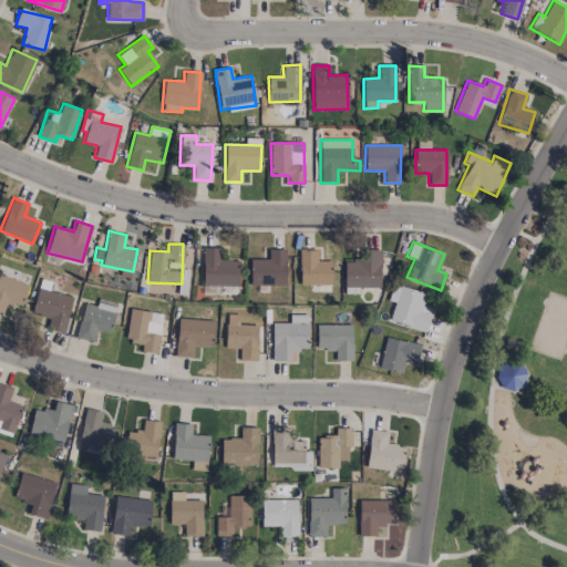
[(202,285),(238,286),(239,260),(219,260),(219,248),(203,247),(202,285)]
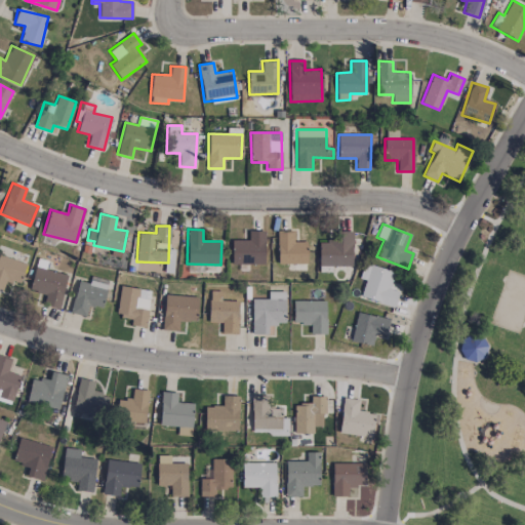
[(293,231),(278,230),(277,264),(307,264),(307,242),(293,242),(293,231)]
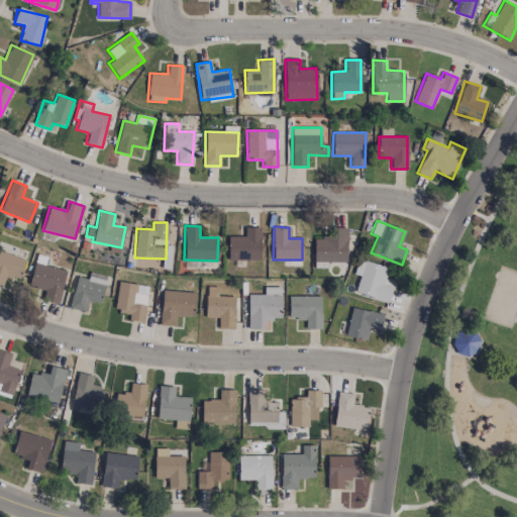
[(261,227),(244,227),(244,236),(228,236),(227,260),(260,261),(261,227)]
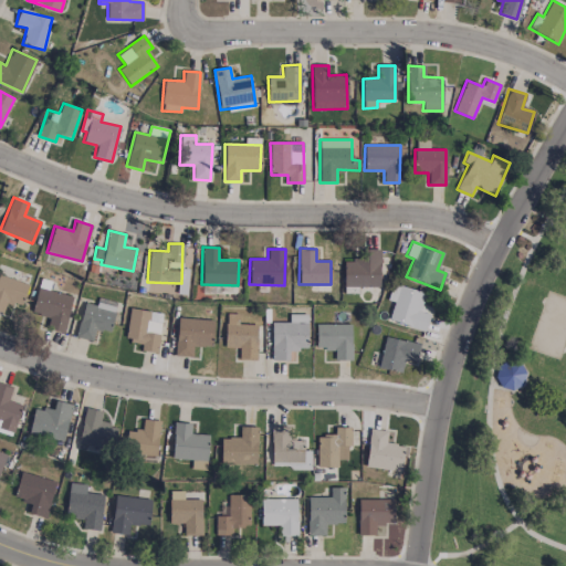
[(379,286),(379,249),(363,249),(363,260),(343,260),(343,286),(379,286)]
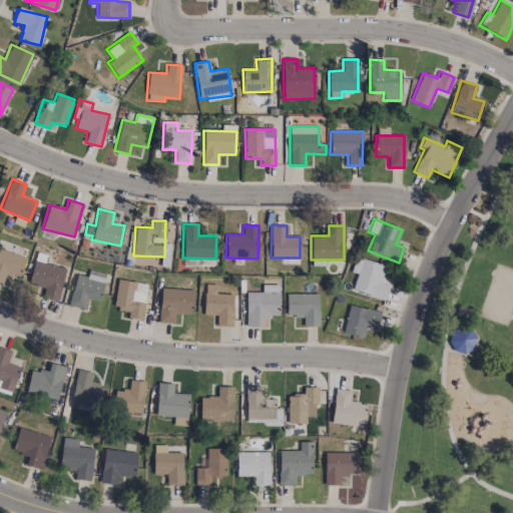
[(25,257),(0,249),(0,283),(2,284),(5,274),(19,278),(25,257)]
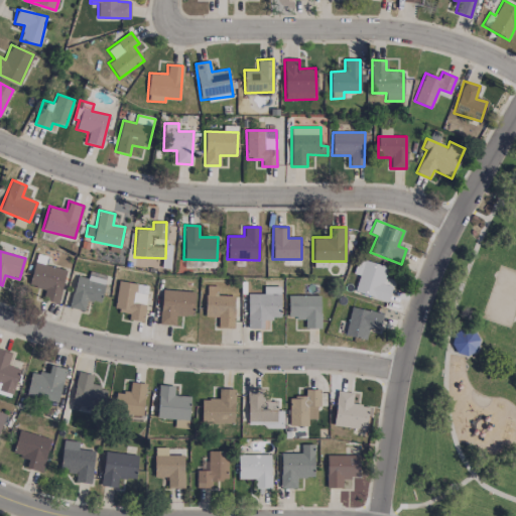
[(27,284),(45,290),(42,299),(56,303),(67,272),(35,261),(27,284)]
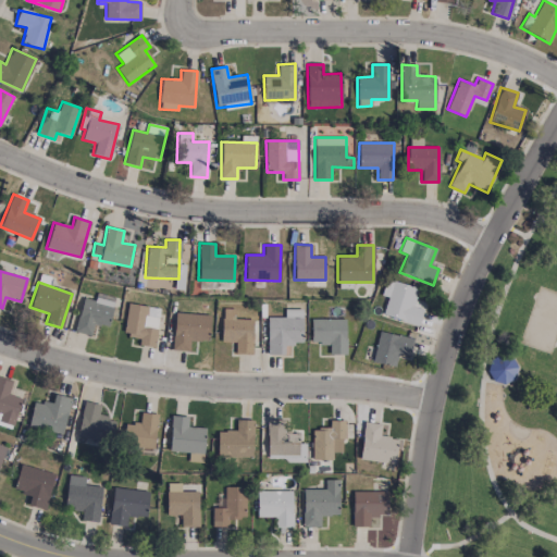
[(384,317),(418,324),(421,309),(411,307),(416,287),(391,282),(384,317)]
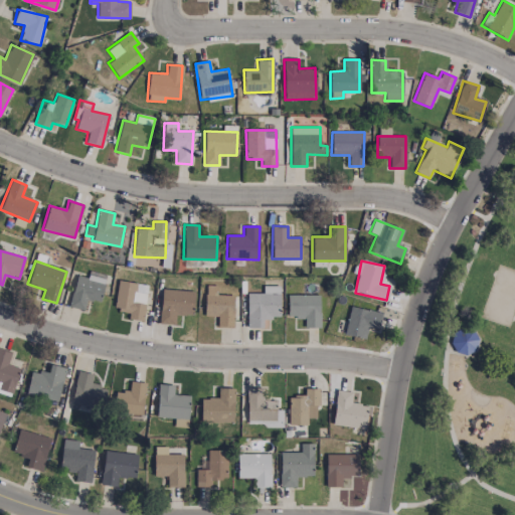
[(69,307),(84,310),(87,300),(101,303),(106,275),(89,272),(88,278),(75,276),(69,307)]
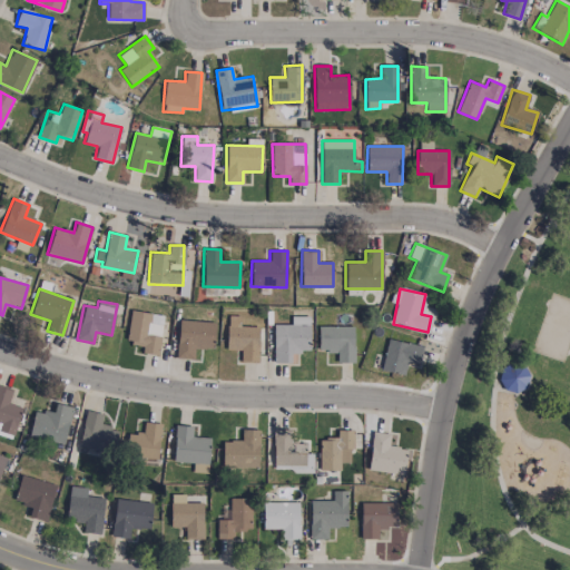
[(126,343),(143,344),(141,353),(158,355),(163,314),(129,311),(126,343)]
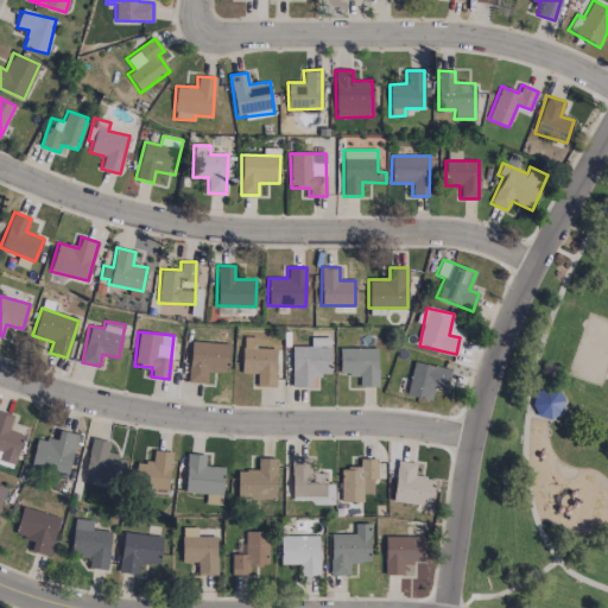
[(276,348),(257,348),(257,337),(242,337),(242,373),(257,373),(257,386),(276,387),(276,348)]
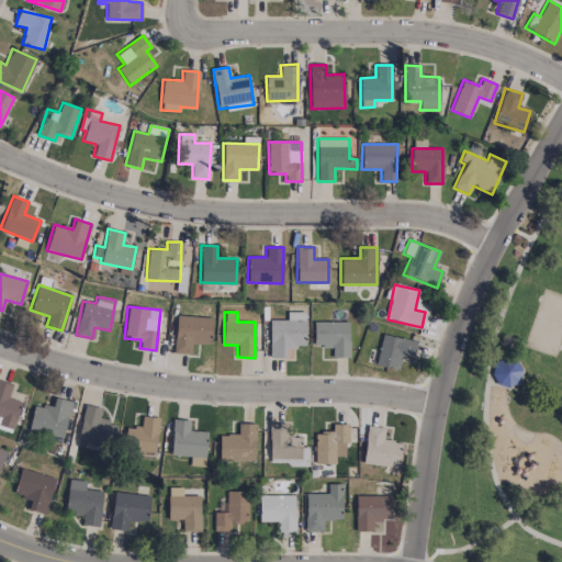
[(270,321),(269,358),(288,358),(288,347),(305,347),(305,312),(288,312),(288,321),(270,321)]
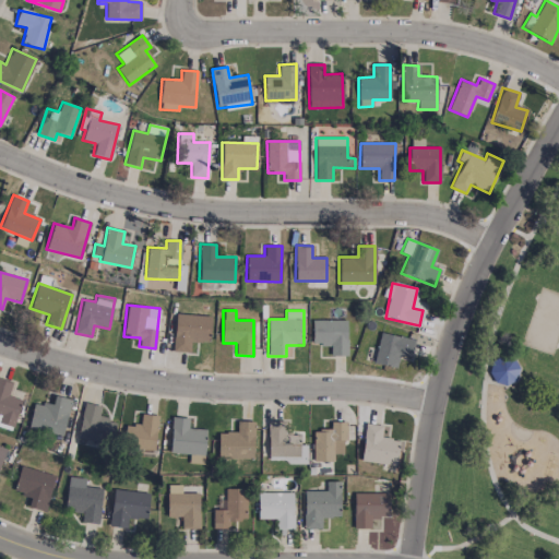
[(190,352),(190,342),(209,342),(210,316),(175,314),(174,352),(190,352)]
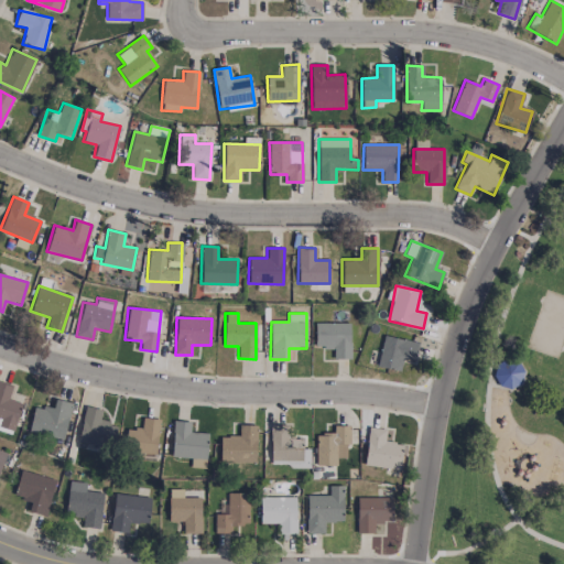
[(314,348),(334,348),(333,358),(349,359),(350,323),(315,323),(314,348)]
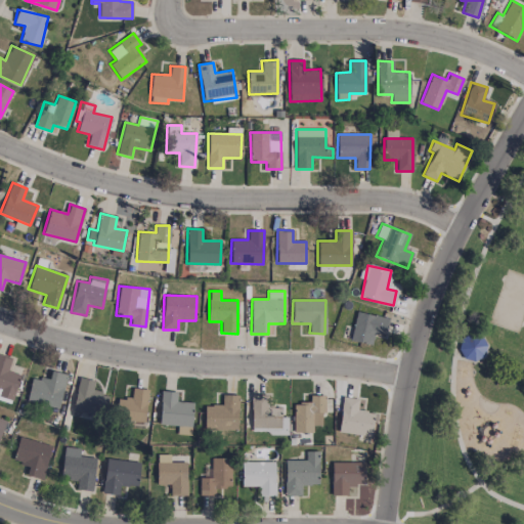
[(350,340),(372,344),(374,333),(385,335),(388,318),(356,311),(350,340)]
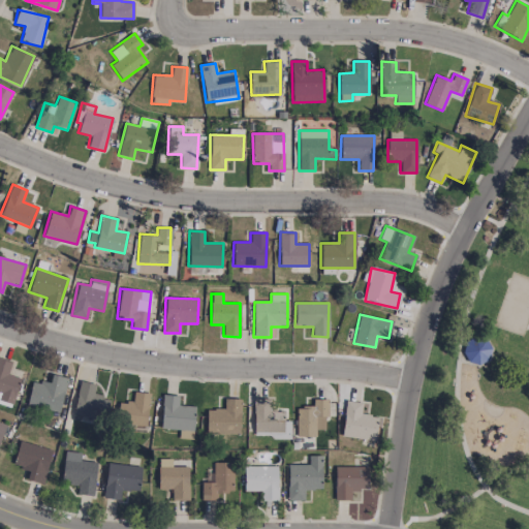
[(467,337),(462,362),(485,366),(490,342),(467,337)]
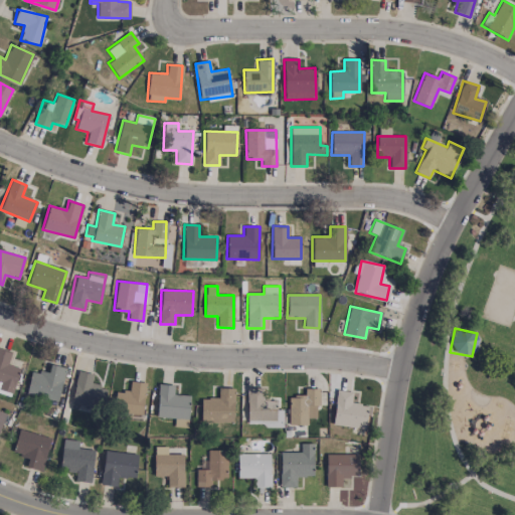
[(0,391),(12,394),(20,366),(8,363),(11,351),(0,348),(0,391)]
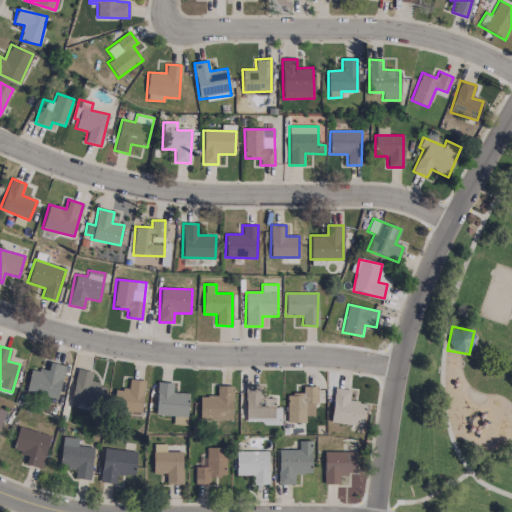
[(65,365),(49,362),(48,371),(31,368),(26,392),(58,399),(65,365)]
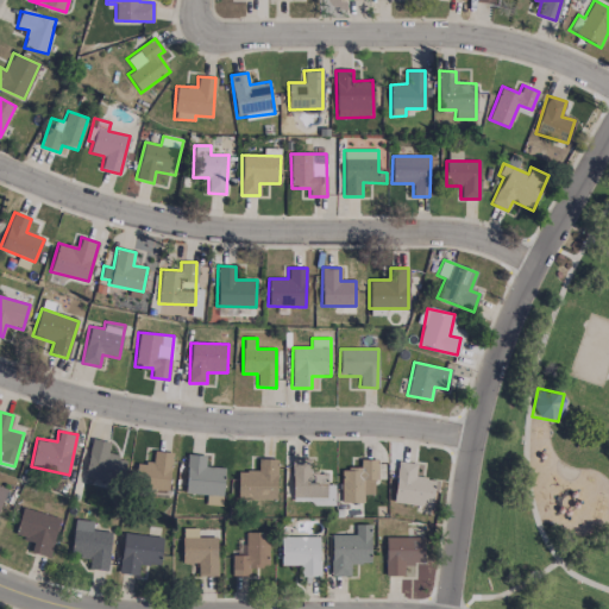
[(111,443),(92,438),(83,476),(119,485),(126,459),(108,454),(111,443)]
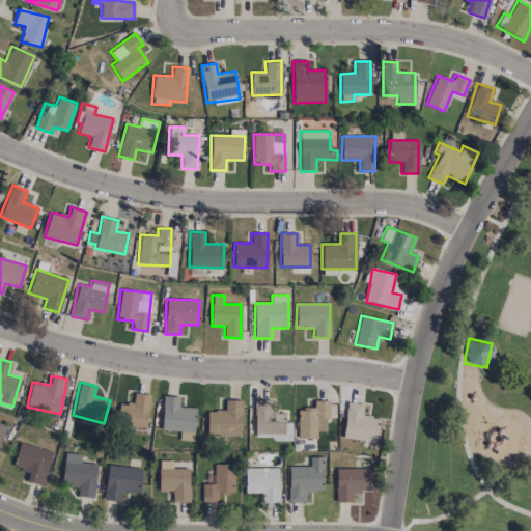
[(147,427),(149,394),(134,393),(133,403),(118,403),(117,426),(147,427)]
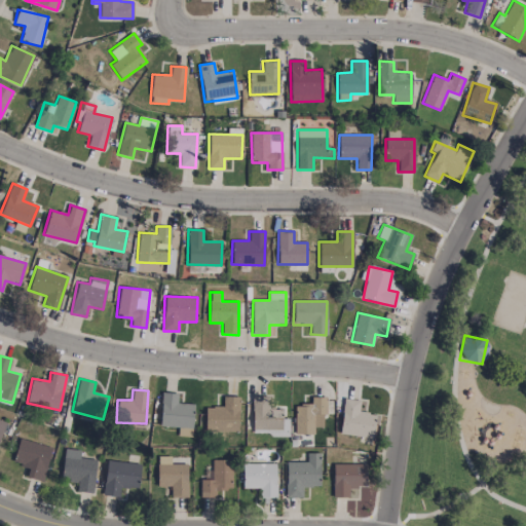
[(177,392),(161,392),(160,426),(179,427),(178,436),(192,437),(193,404),(177,403),(177,392)]
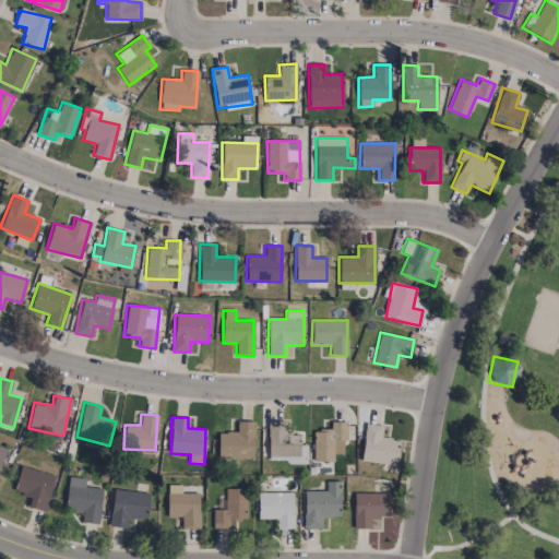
[(307,463),(307,444),(299,445),(299,433),(283,435),(283,420),(268,421),(269,458),(293,456),(293,464),(307,463)]
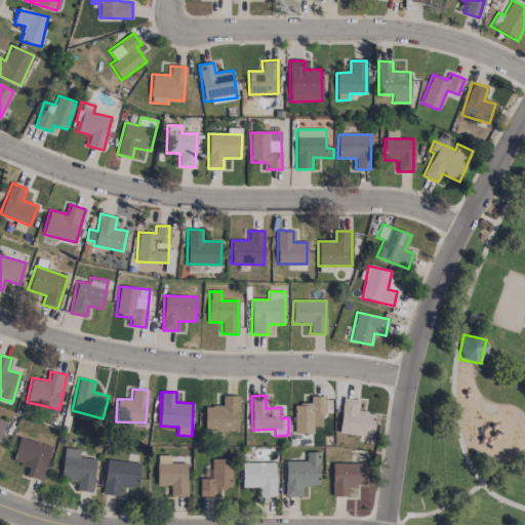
[(238,396),(223,396),(223,406),(204,406),(205,431),(238,431),(238,396)]
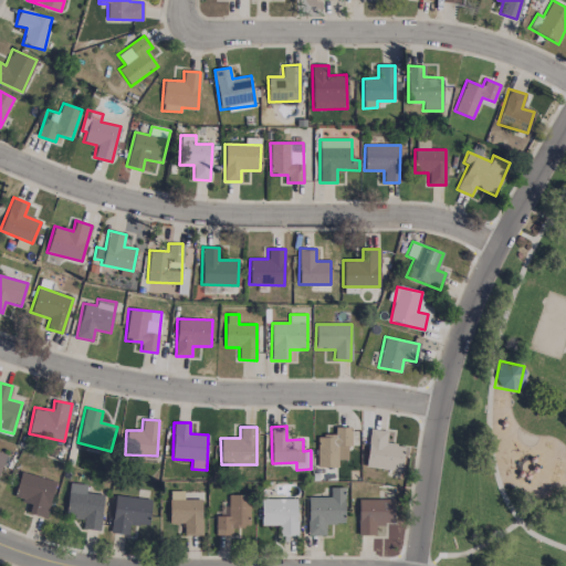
[(337,467),(337,460),(349,460),(348,427),(334,427),(335,435),(316,436),(317,468),(337,467)]
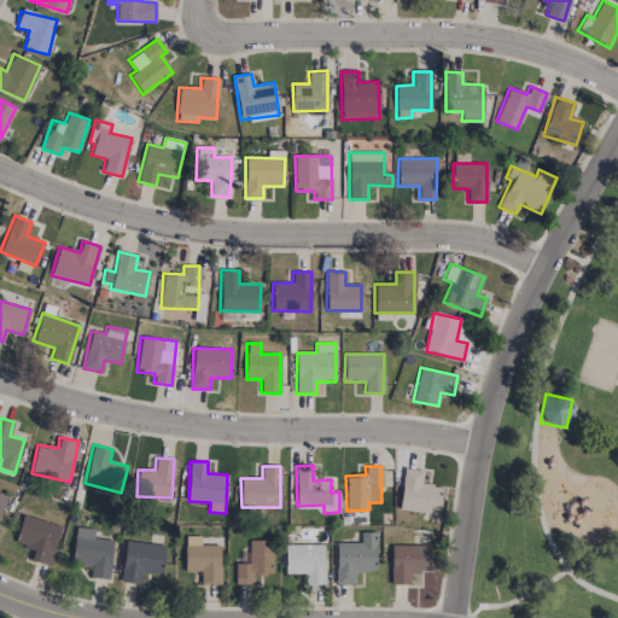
[(398,509),(437,516),(441,487),(421,483),(423,471),(404,468),(398,509)]
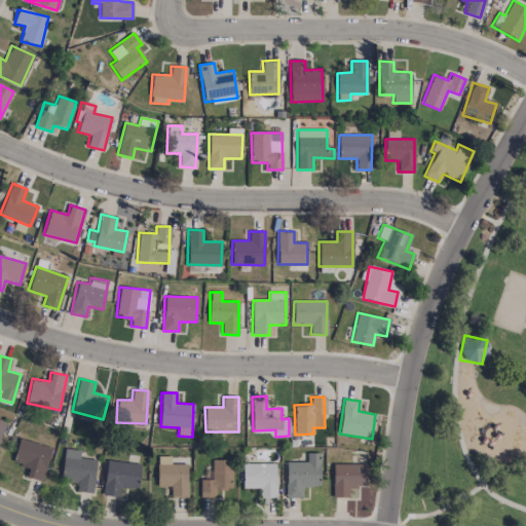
[(51,447),(19,439),(12,463),(29,467),(26,478),(42,482),(51,447)]
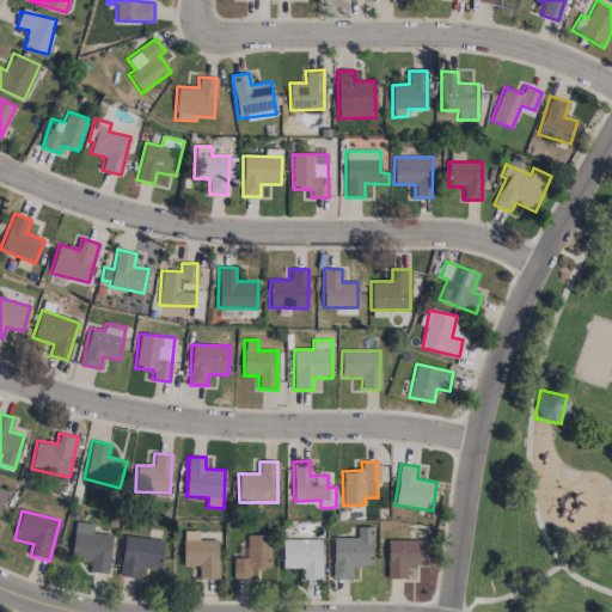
[(92,533),(93,524),(74,522),(71,558),(90,560),(89,571),(108,574),(112,534),(92,533)]
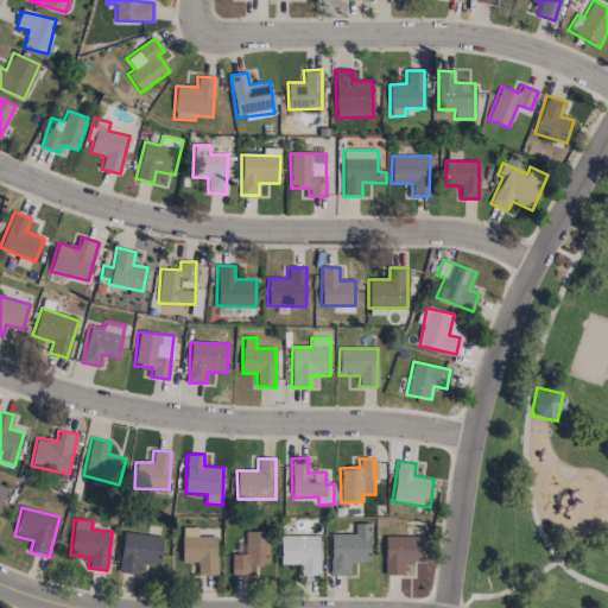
[(330,534),(329,575),(349,575),(349,562),(369,562),(371,524),(354,523),(354,534),(330,534)]
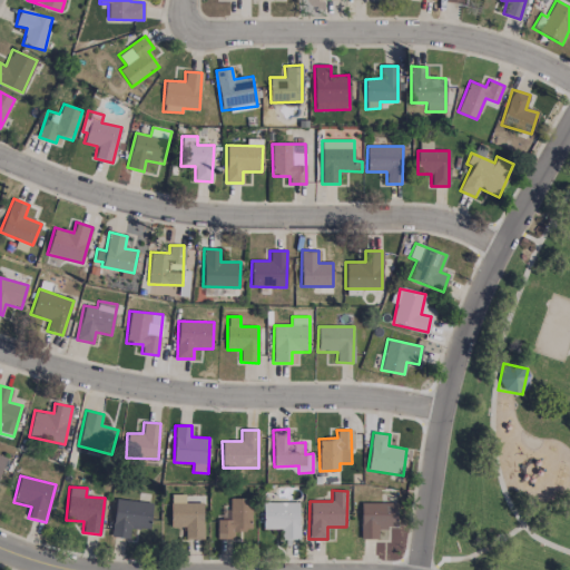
[(203,503),(185,502),(185,494),(170,494),(170,527),(185,527),(185,539),(203,539),(203,503)]
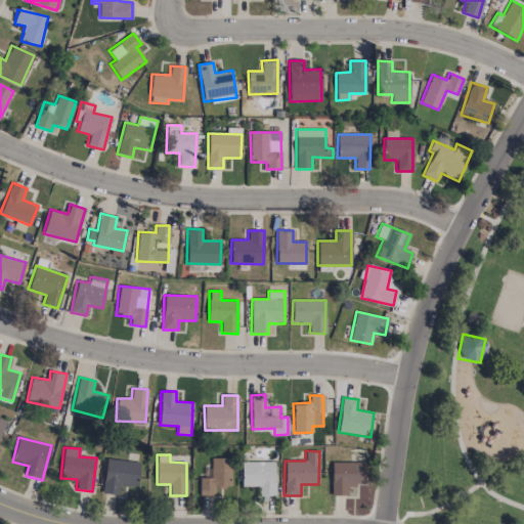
[(200,495),(216,494),(216,487),(231,487),(230,459),(211,459),(211,477),(199,477),(200,495)]
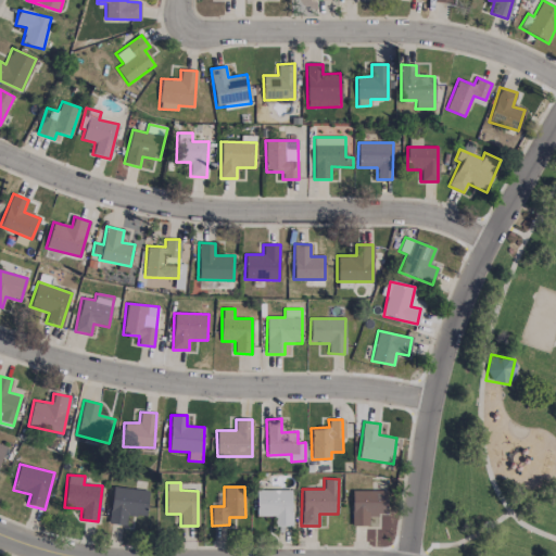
[(148,490),(112,488),(110,523),(126,525),(127,515),(146,516),(148,490)]
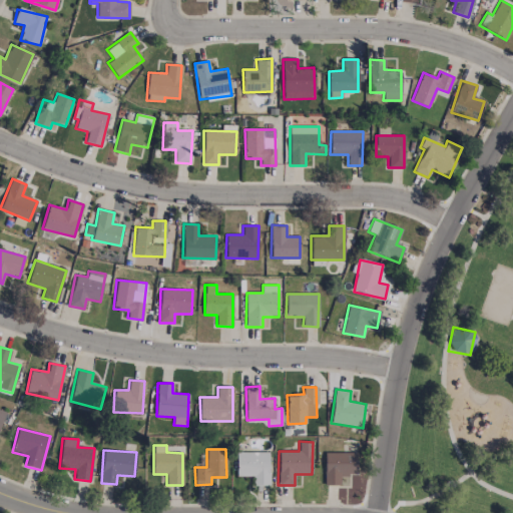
[(269,452),(236,452),(236,476),(253,476),(253,485),(269,485),(269,452)]
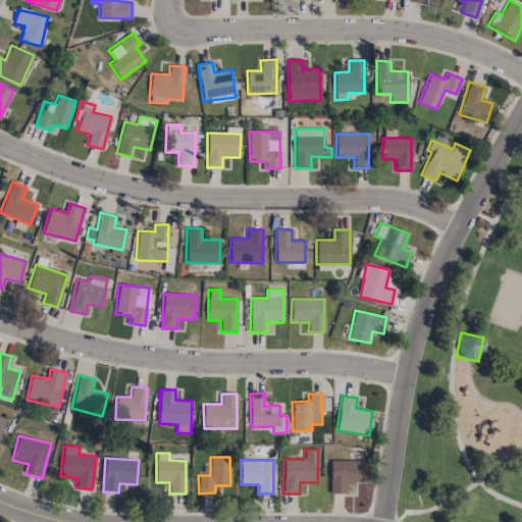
[(330,493),(345,493),(345,483),(362,483),(362,460),(330,460),(330,493)]
